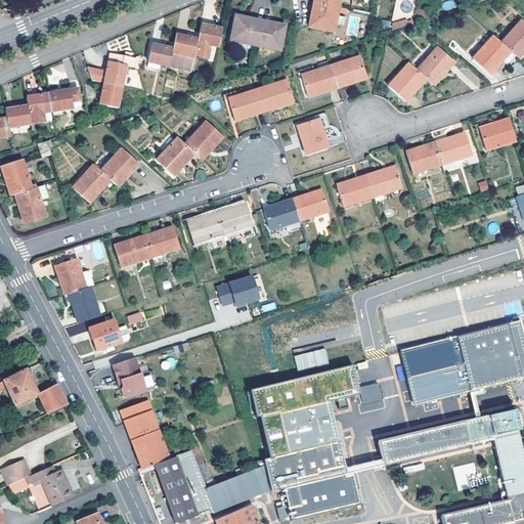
[(334,32),(338,6),(313,2),(309,27),(334,32)]
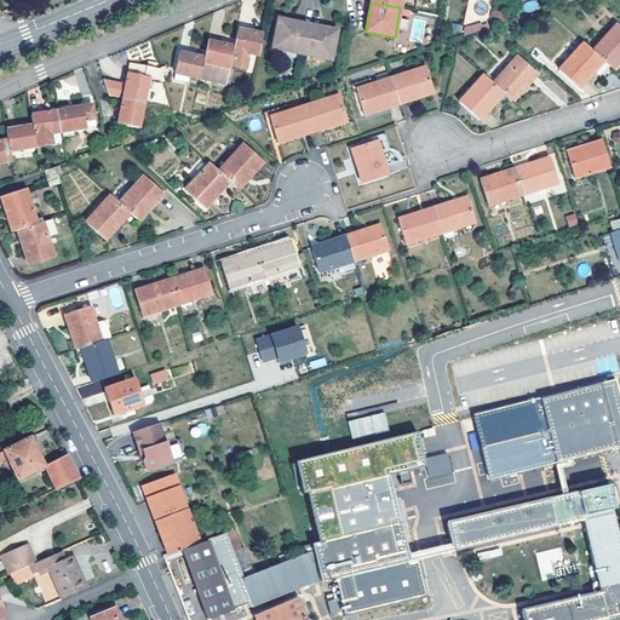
[(308,24),(277,18),(271,47),(302,55),(308,24)]
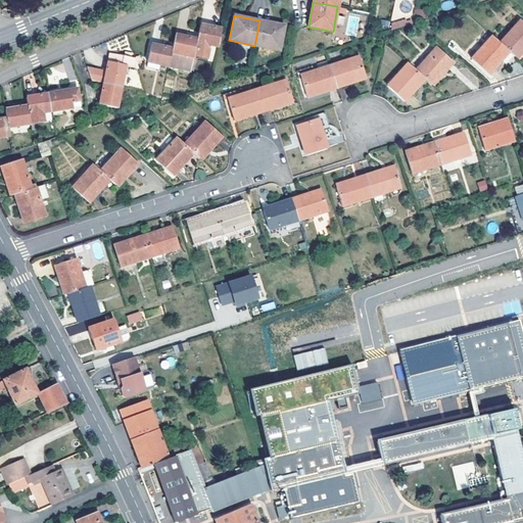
[(259,20),(254,46),(280,51),(285,26),(259,20)]
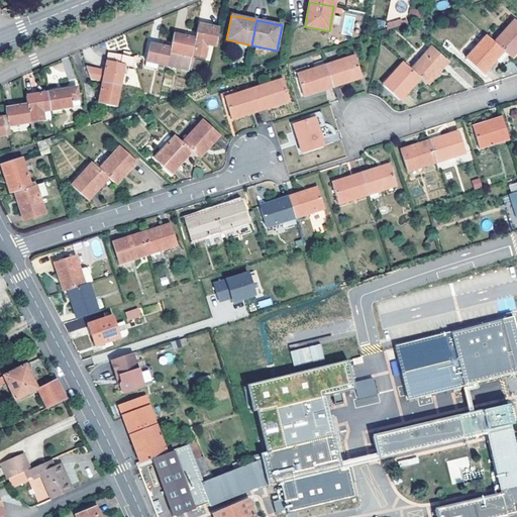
[(516,21),(515,20),(494,43),(503,52),(510,59),(516,50),(516,21)]
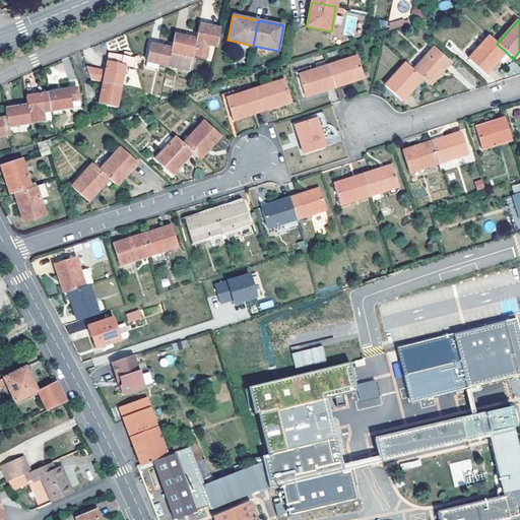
[(196,39),(193,56),(206,59),(209,46),(216,48),(220,28),(199,24),(196,39)]
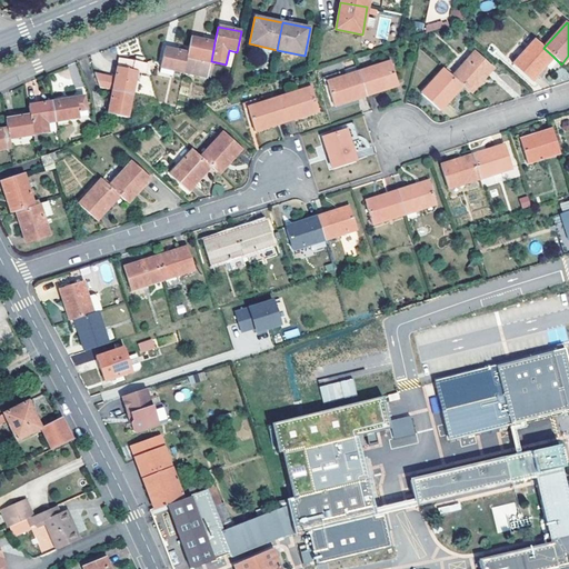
[(207,78),(211,61),(215,42),(190,37),(187,52),(182,72),(207,78)]
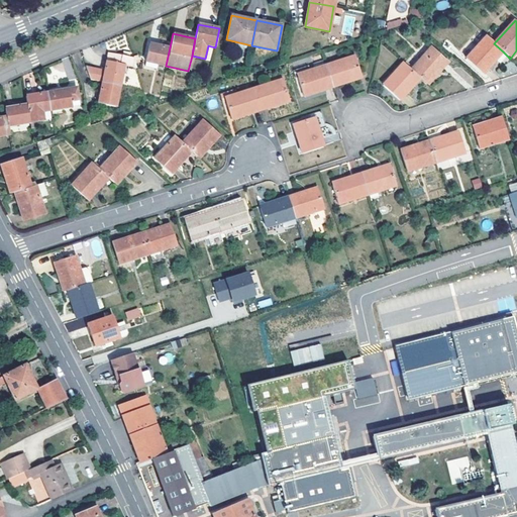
[(483,74),(503,52),(494,43),(486,36),(467,59),(483,74)]
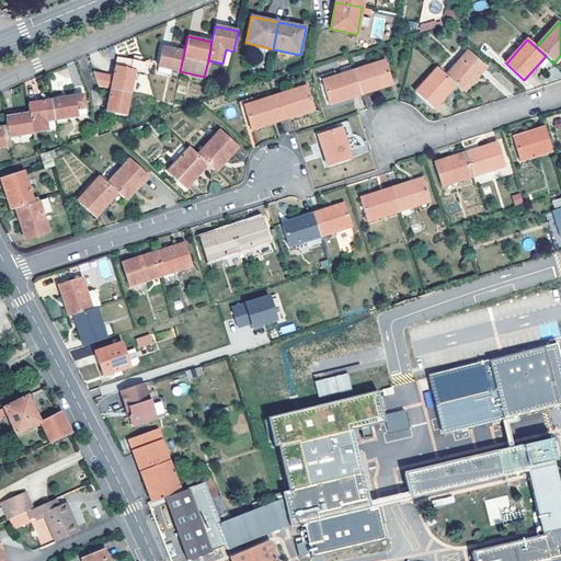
[(170,69),(180,71),(184,52),(162,47),(158,66),(158,71),(169,75),(170,69)]
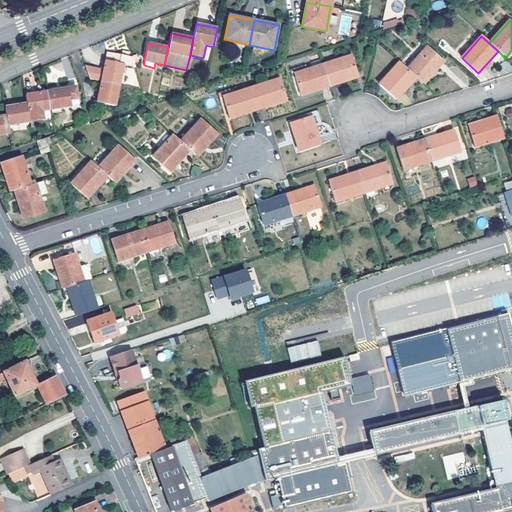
[(428,46),(407,69),(416,78),(423,84),(444,61),(428,46)]
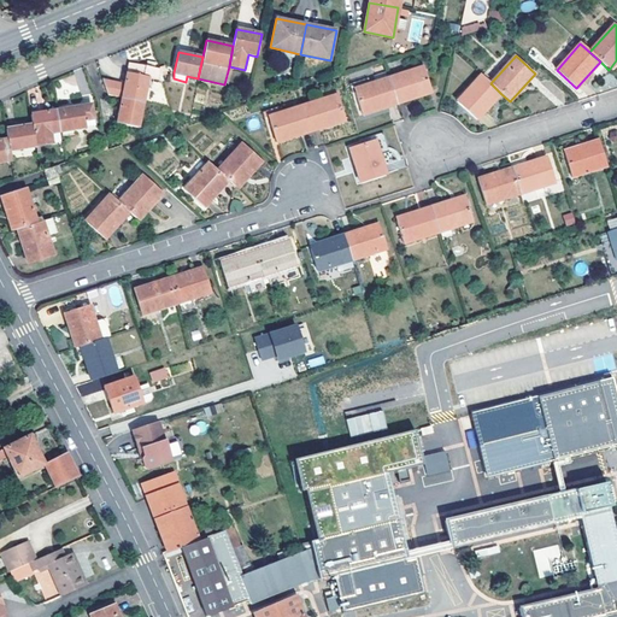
[(122,98),(144,103),(148,78),(163,81),(160,70),(142,66),(140,76),(128,74),(122,98)]
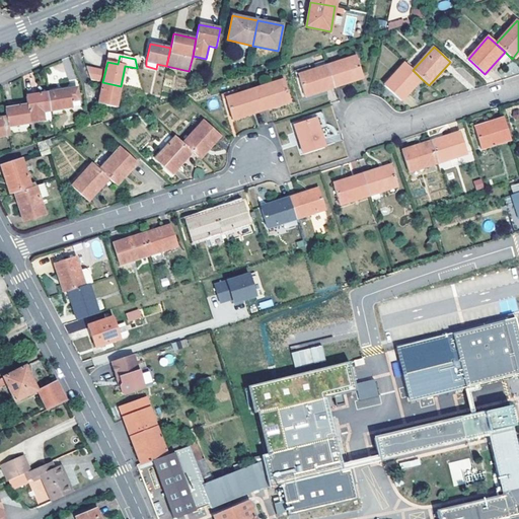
[(363,77),(356,56),(327,65),(334,87),(363,77)]
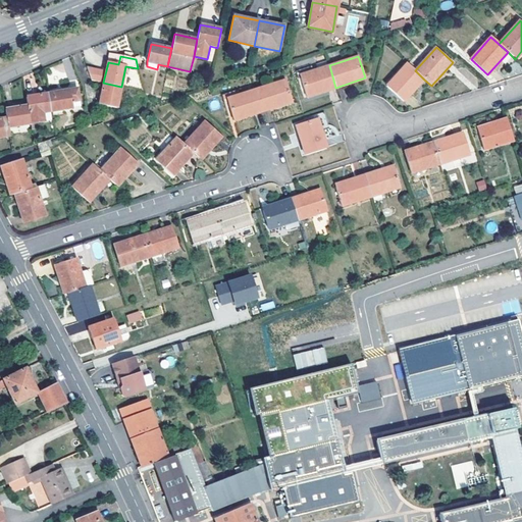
[(404,102),(424,80),(415,70),(407,63),(386,87),(404,102)]
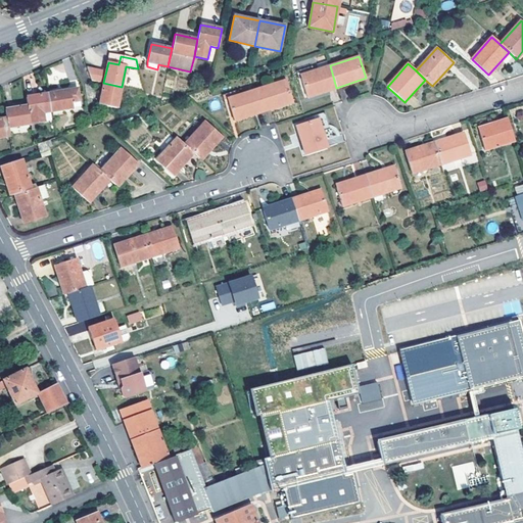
[(307,97),(336,88),(330,65),(299,76),(307,97)]
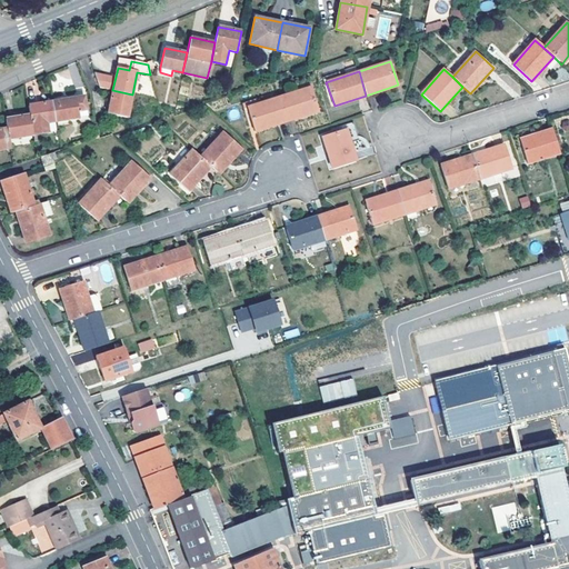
[(97,88),(112,88),(112,73),(97,73),(97,88)]
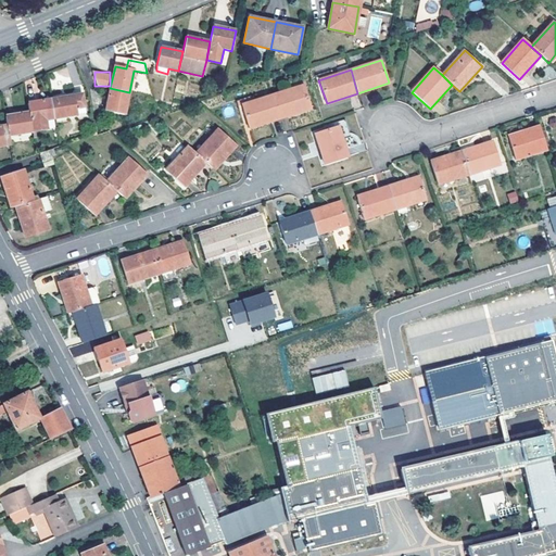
[(312,108),(304,85),(273,95),(280,117),(312,108)]
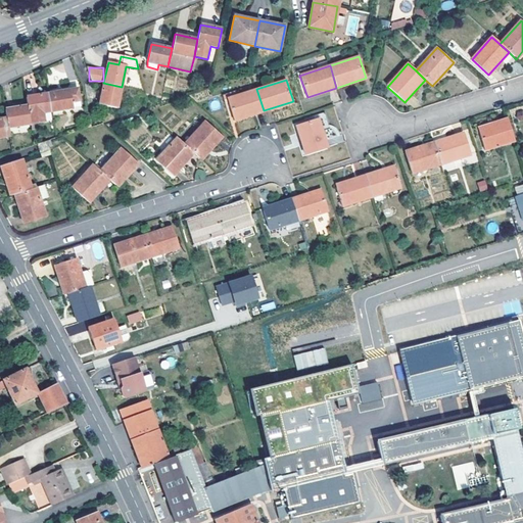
[(122,87),(103,83),(99,104),(117,108),(122,87)]
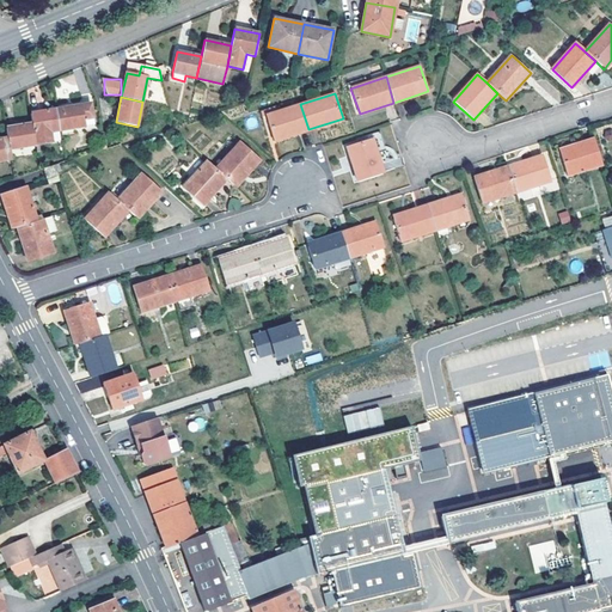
[(55,110),(59,130),(93,124),(90,104),(55,110)]
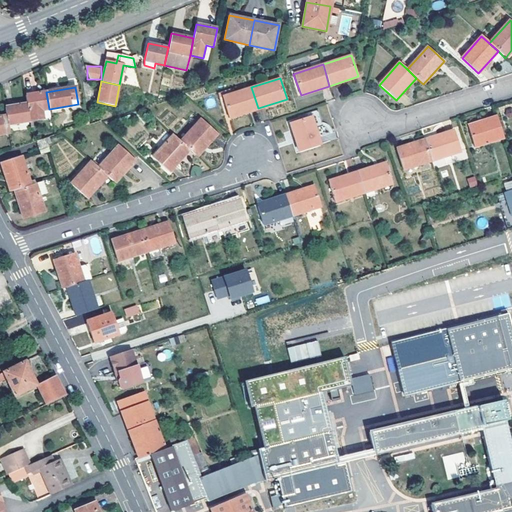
[(229,118),(258,108),(251,87),(222,97),(229,118)]
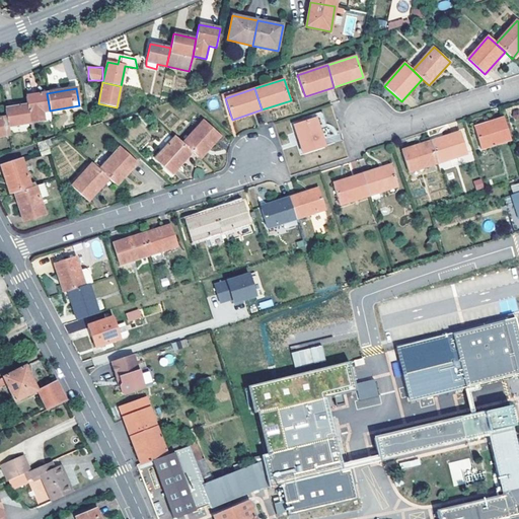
[(27,104),(28,115),(50,110),(47,93),(25,96),(27,104)]
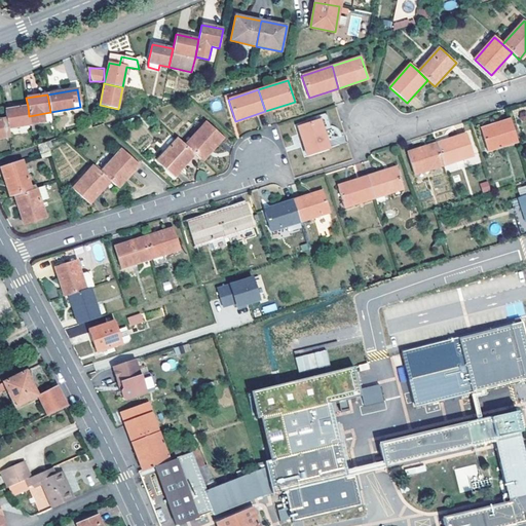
[(6,118),(8,128),(31,124),(29,116),(28,106),(5,111),(6,118)]
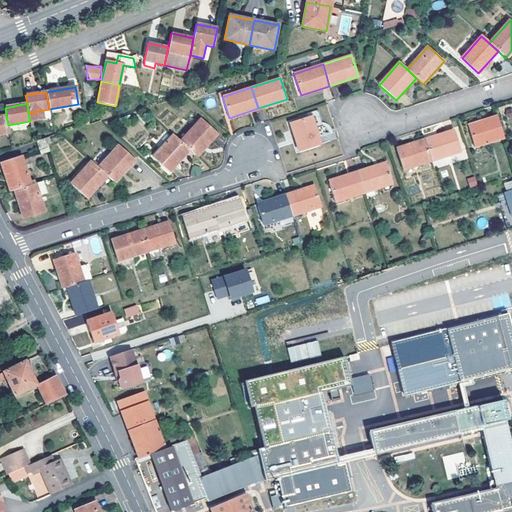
[(0,134),(9,133),(8,125),(6,115),(0,116),(0,134)]
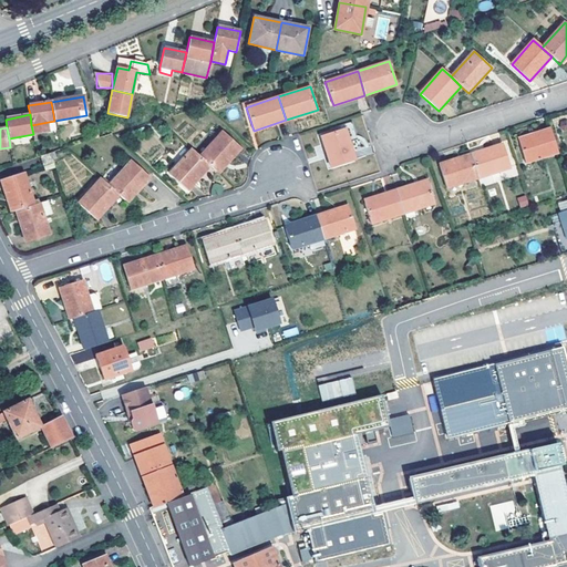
[(321,136),(331,167),(356,160),(346,129),(321,136)]
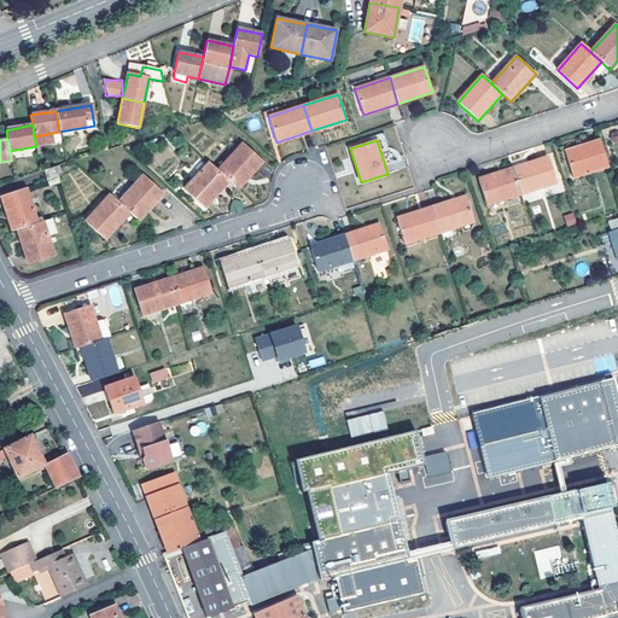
[(608,167),(600,141),(563,152),(572,178),(608,167)]
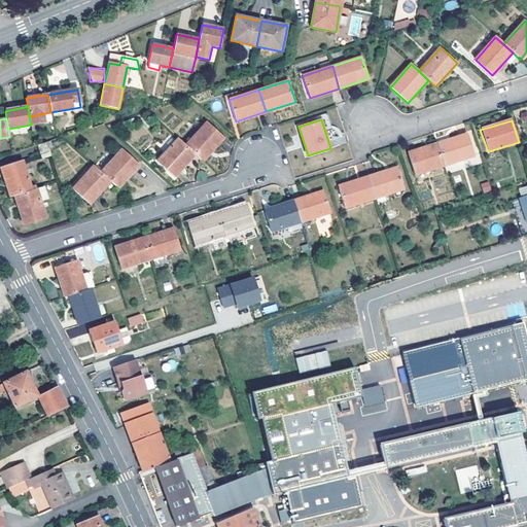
[(207,123),(185,145),(195,154),(202,162),(223,137),(207,123)]
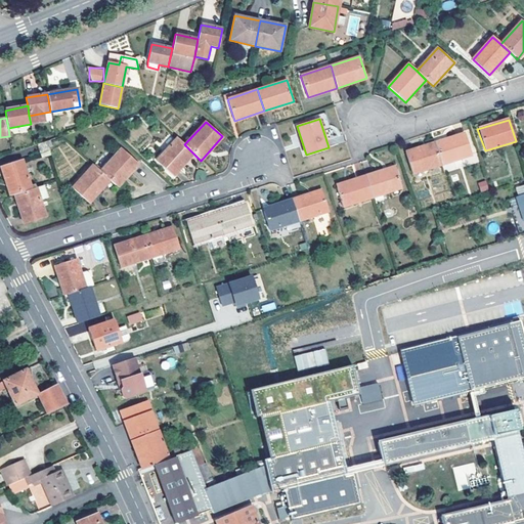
[(465,133),(435,143),(442,165),(472,155),(465,133)]
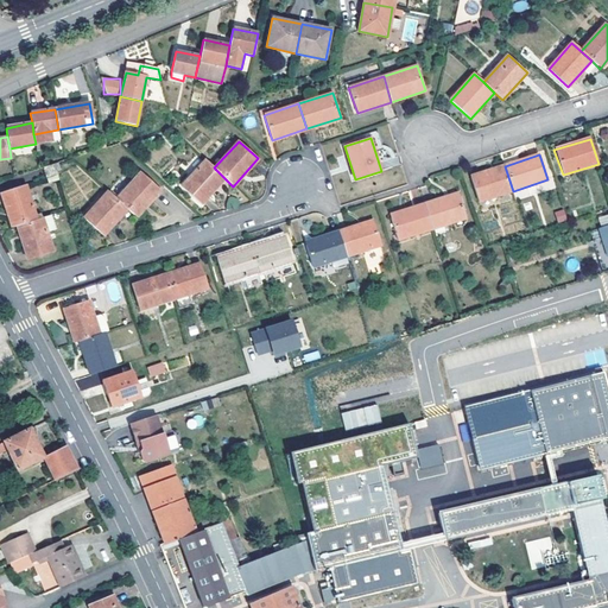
[(201,204),(225,178),(214,168),(206,160),(181,187),(201,204)]
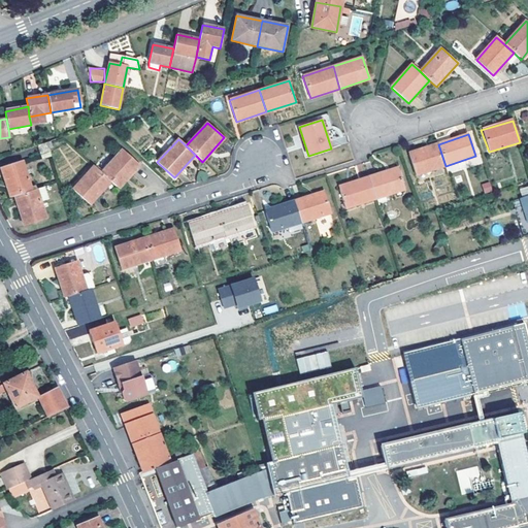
[(48,152),(45,142),(37,145),(39,156),(48,152)]
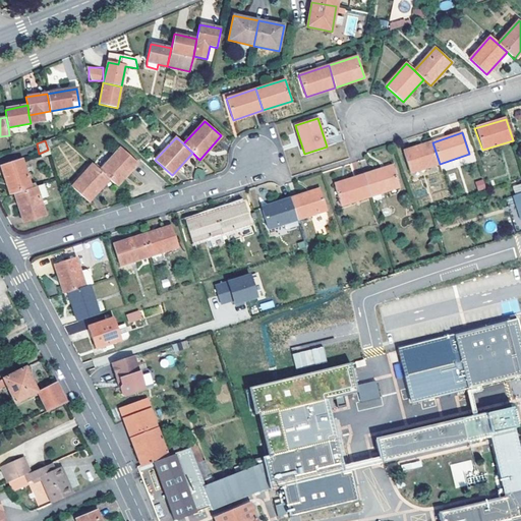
[(409,173),(440,164),(432,142),(402,152),(409,173)]
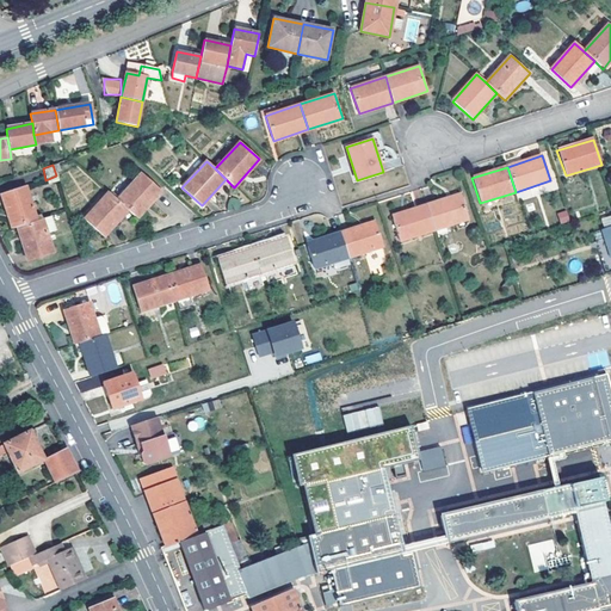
[(141,173),(116,201),(128,210),(136,218),(160,191),(141,173)]
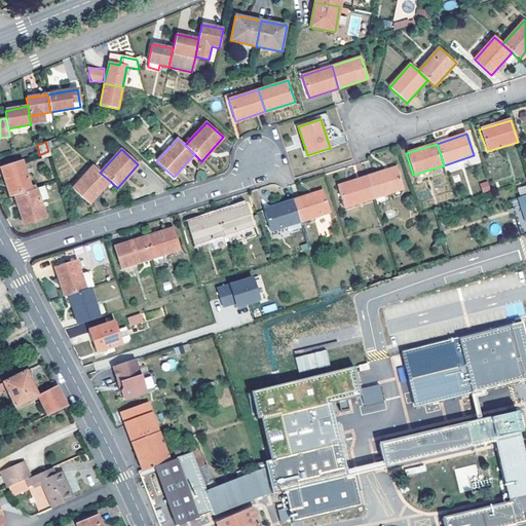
[(0,167),(10,197),(14,195),(31,190),(22,160),(0,167)]
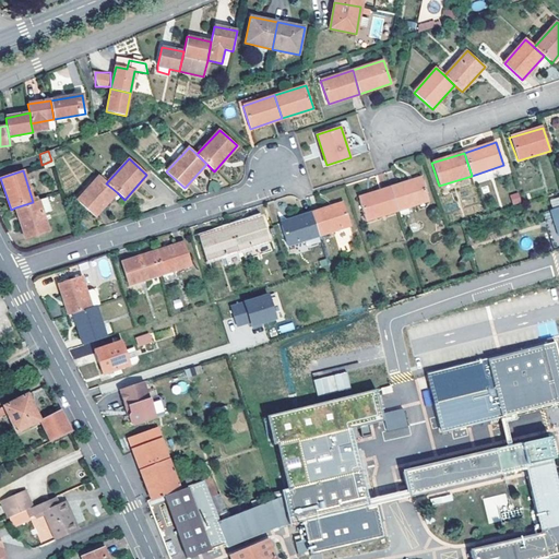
[(95,217),(117,192),(106,183),(98,177),(76,201),(95,217)]
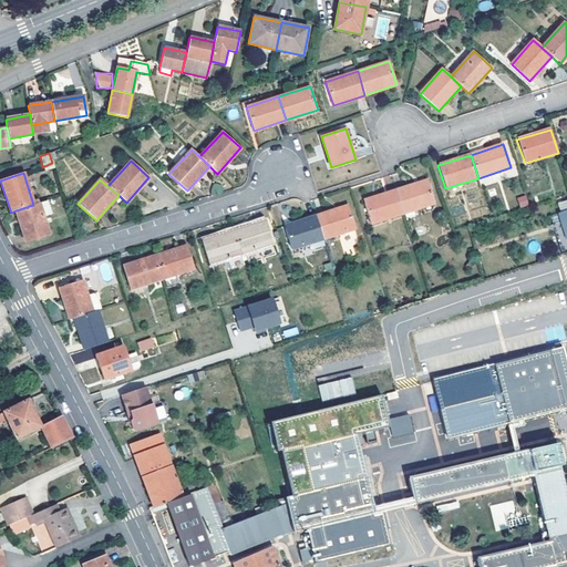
[(428,179),(395,191),(402,214),(434,204),(428,179)]
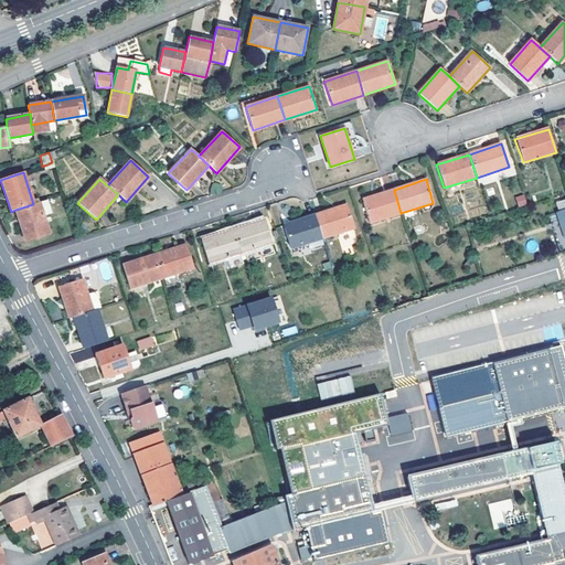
[(362,200),(370,223),(401,213),(394,190),(362,200)]
